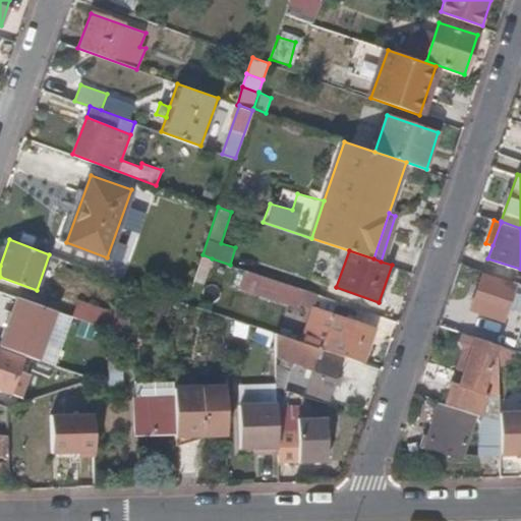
[(212,258),(203,254),(193,279),(203,282),(212,258)]
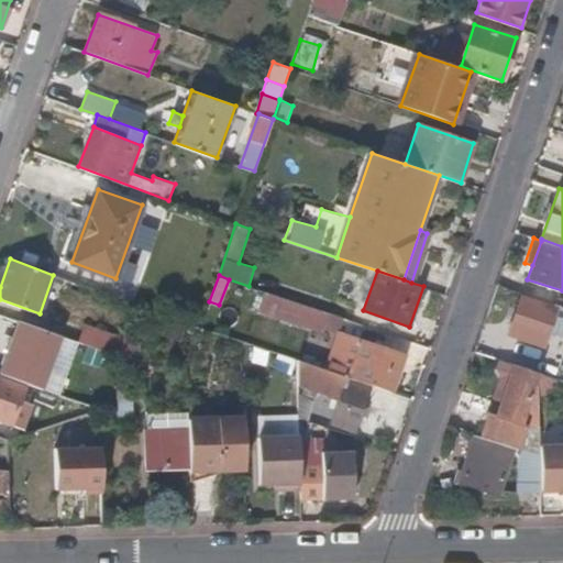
[(265,291),(261,311),(298,322),(322,328),(328,312),(265,291)]
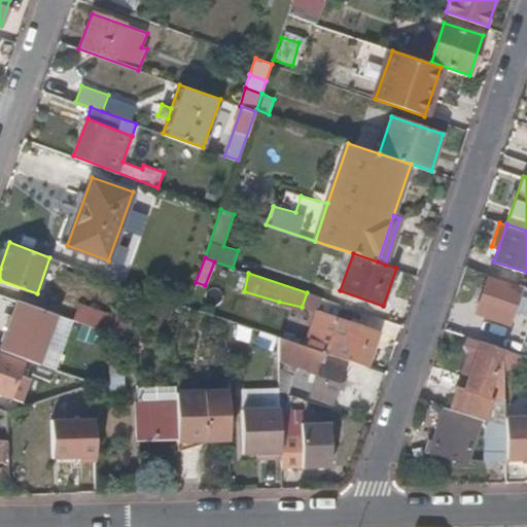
[(520,286),(489,275),(477,311),(508,321),(514,306),(518,293),(520,286)]
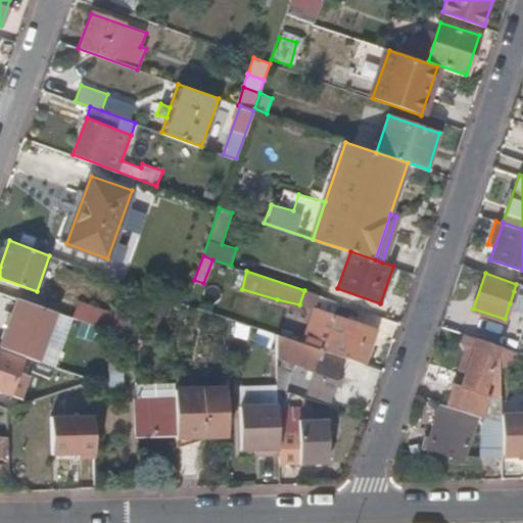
[(522,290),(522,285),(516,284),(514,291),(522,294),(522,290)]
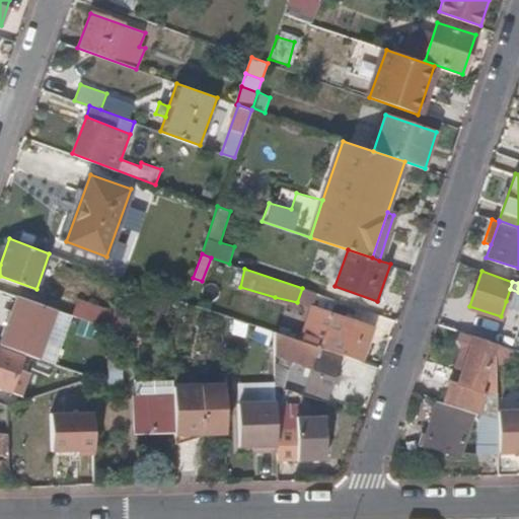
[(318,293),(302,288),(297,302),(297,303),(313,309),(318,293)]
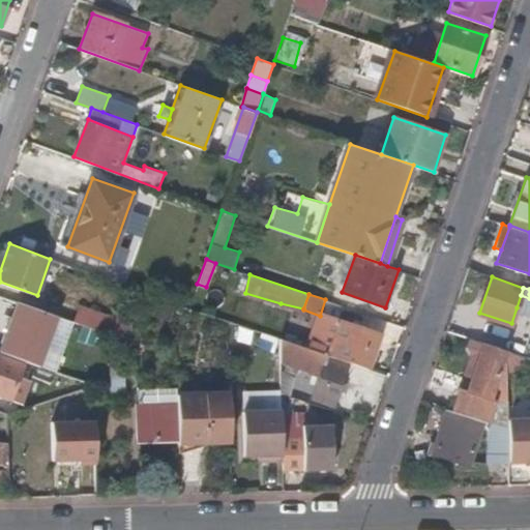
[(16,301),(0,295),(0,311),(1,311),(10,315),(16,301)]
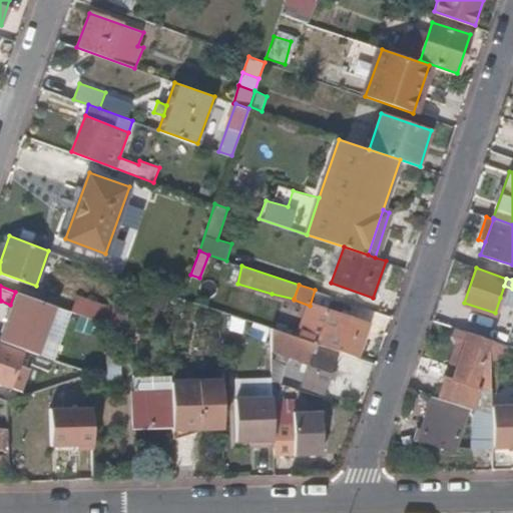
[(512,289),(504,286),(500,298),(510,302),(512,294),(512,289)]
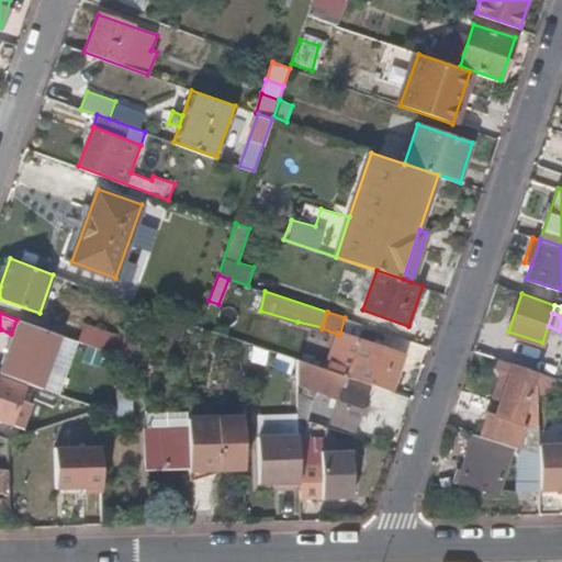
[(85,322),(79,340),(132,359),(131,337),(85,322)]
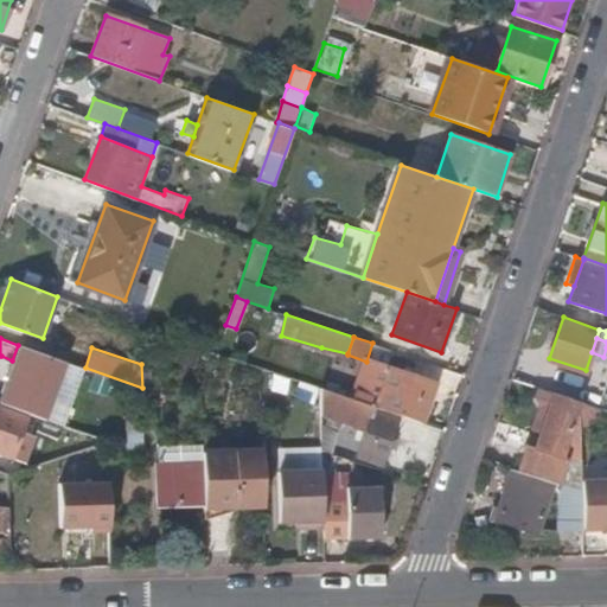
[(387,372),(363,364),(356,388),(378,395),(387,372)]
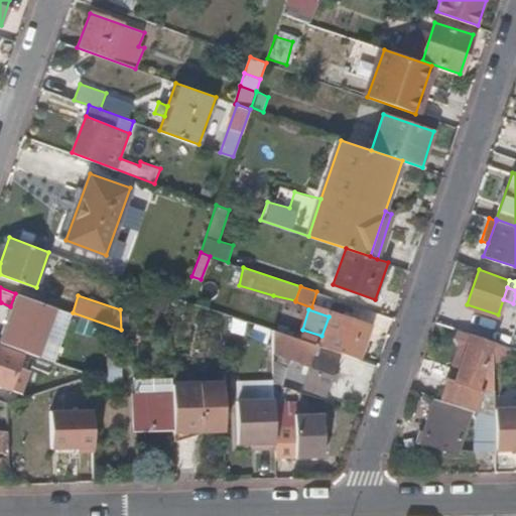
[(508,324),(478,314),(472,334),(493,340),(515,348),(515,309),(514,309),(508,324)]
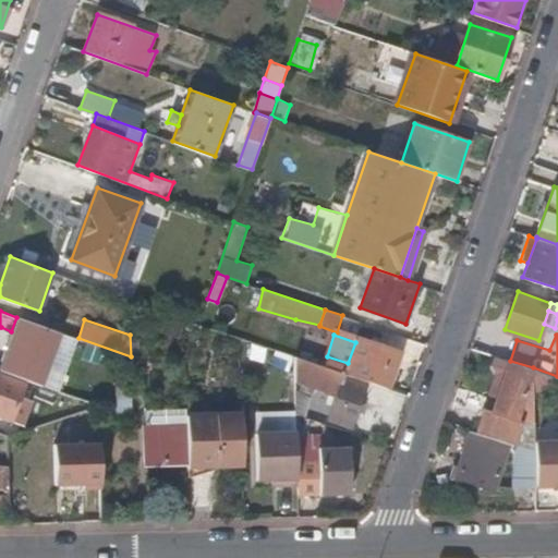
[(358,336),(355,342),(348,363),(327,356),(325,366),(368,380),(390,387),(402,352),(358,336)]
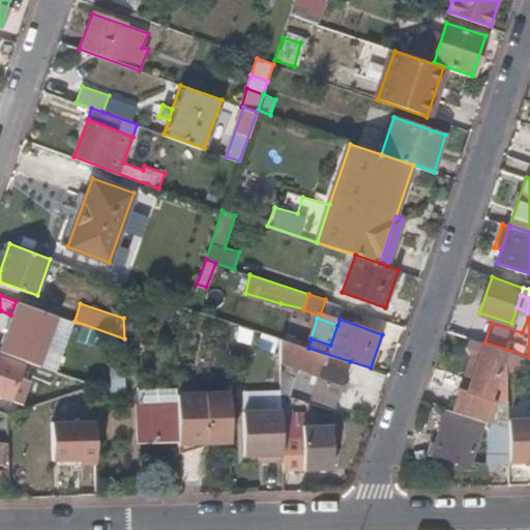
[(280,339),(281,362),(318,376),(311,398),(335,406),(350,361),(308,348),(280,339)]
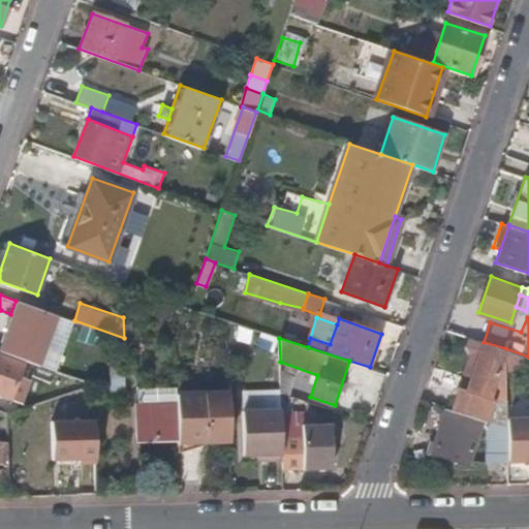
[(484,342),(483,342),(472,373),(466,390),(489,398),(490,396),(506,402),(505,348),(484,342)]
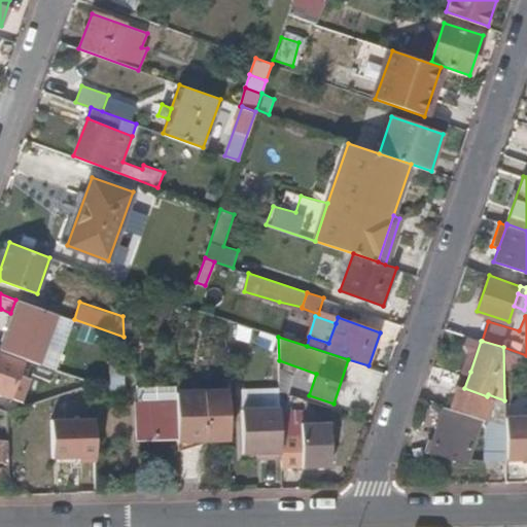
[(24,361),(0,352),(0,393),(10,397),(24,361)]
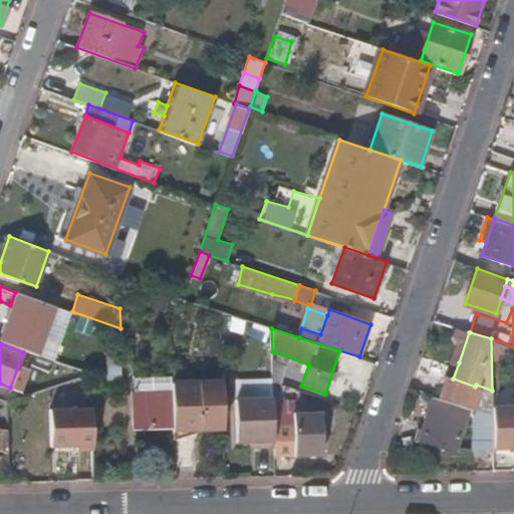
[(286,364),(272,360),(272,380),(282,383),(286,364)]
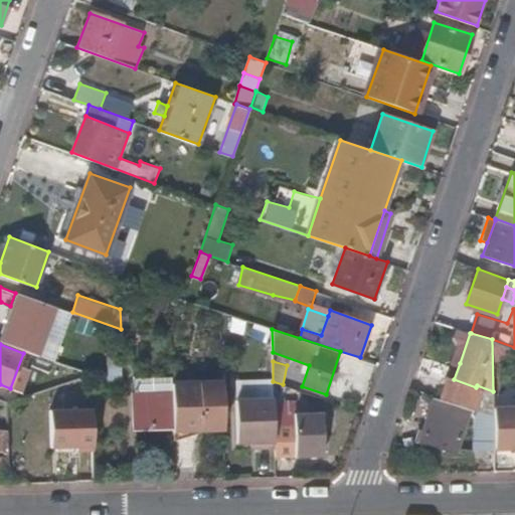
[(454,379),(447,376),(439,397),(470,408),(477,409),(494,414),(493,405),(493,391),(477,385),(476,387),(454,379)]
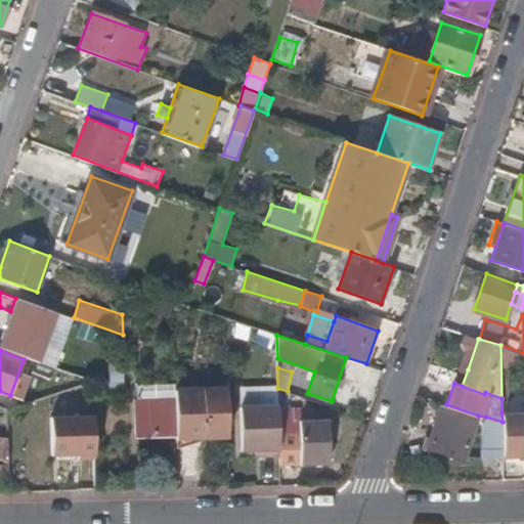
[(137,397),(133,397),(135,434),(176,432),(175,389),(175,385),(138,386),(137,397)]
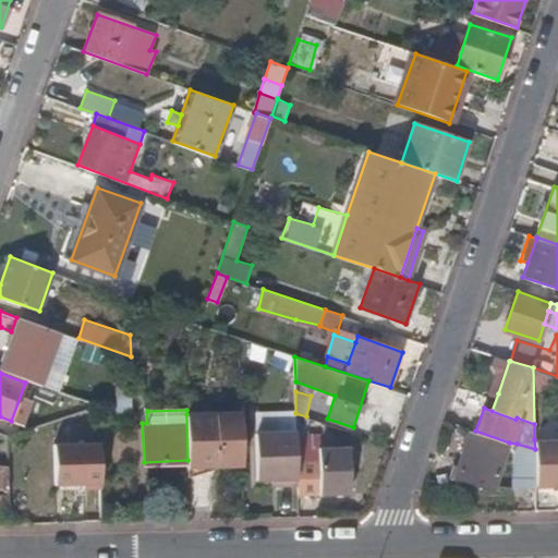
[(241,413),(186,414),(187,460),(187,464),(214,463),(242,462),(241,413)]
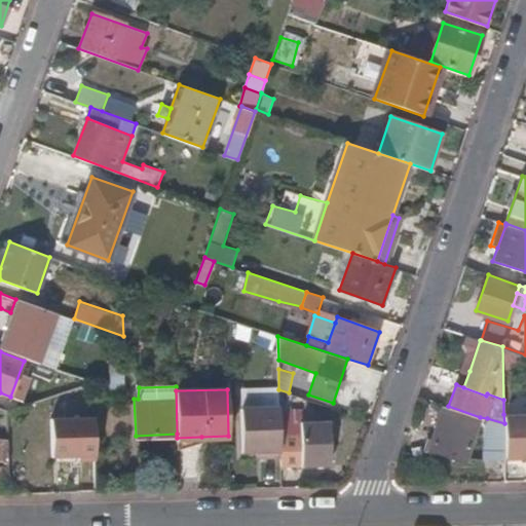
[(448,406),(443,405),(428,449),(466,461),(480,417),(448,406)]
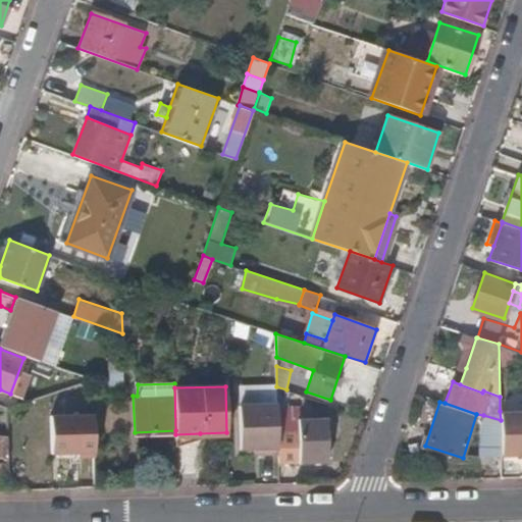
[(277,403),(240,404),(241,447),(262,447),(262,453),(278,453),(277,432),(277,413),(277,403)]
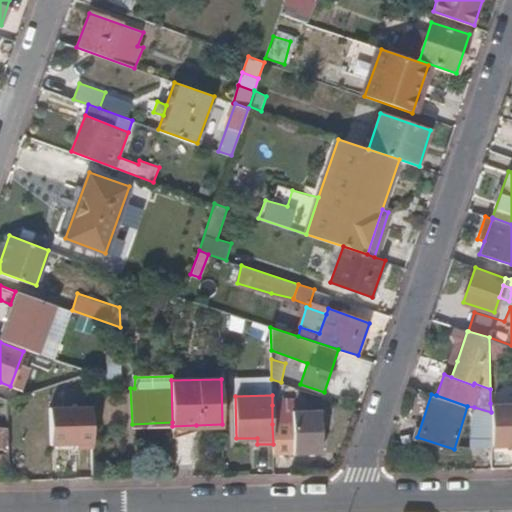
[(511,402),(490,403),(491,412),(491,444),(506,444),(506,446),(511,445),(511,402)]
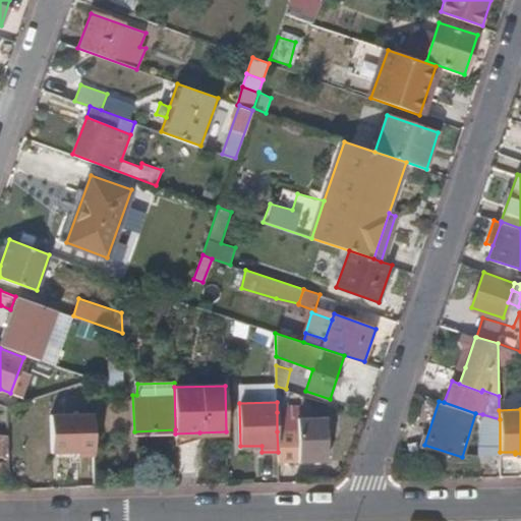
[(92,453),(91,410),(38,410),(39,453),(92,453)]
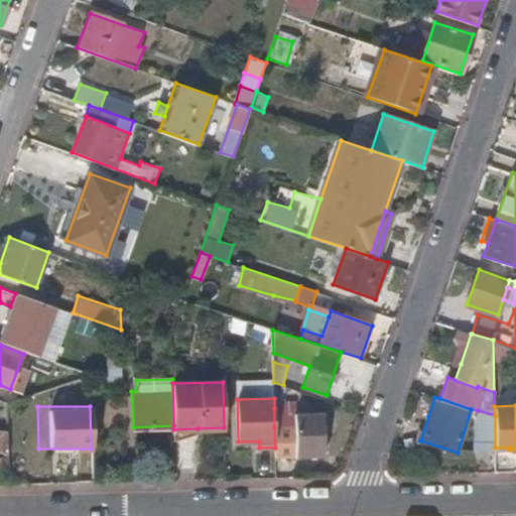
[(288,408),(274,408),(274,427),(295,426),(294,419),(288,418),(288,408)]
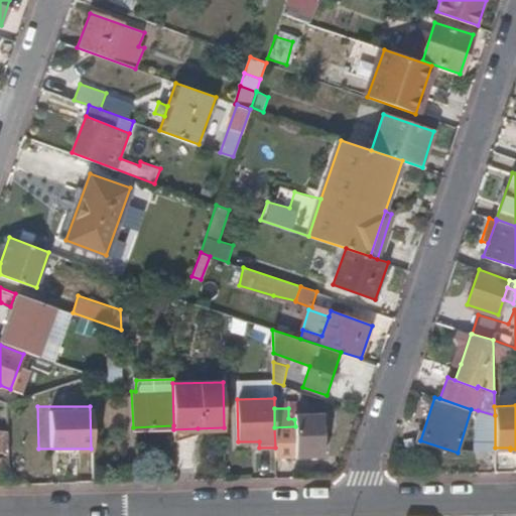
[(495,415),(478,410),(474,449),(494,452),(495,415)]
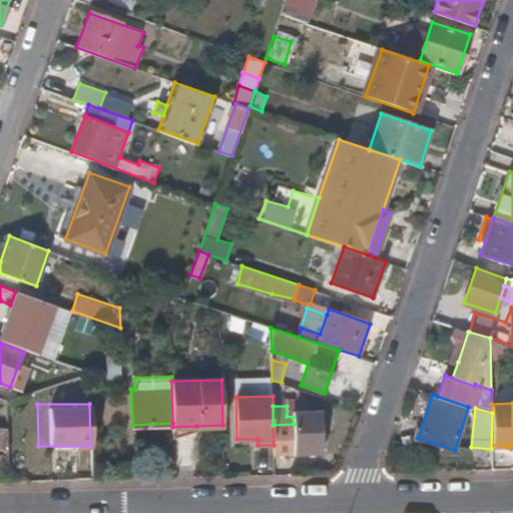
[(294,424),(273,425),(274,445),(274,454),(294,453),(294,454),(322,453),(321,411),(294,411),(293,417),(294,424)]
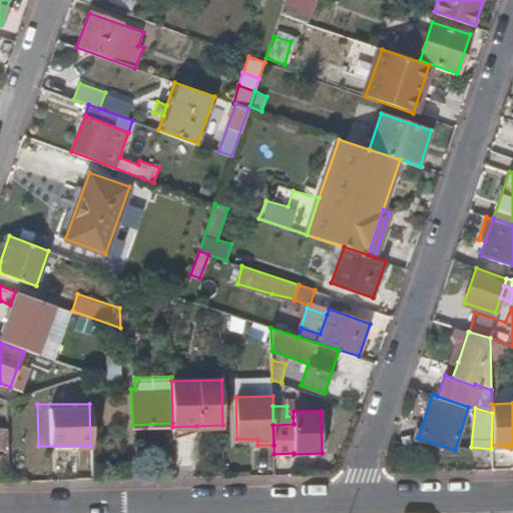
[(196,426),(172,427),(172,440),(197,433),(196,426)]
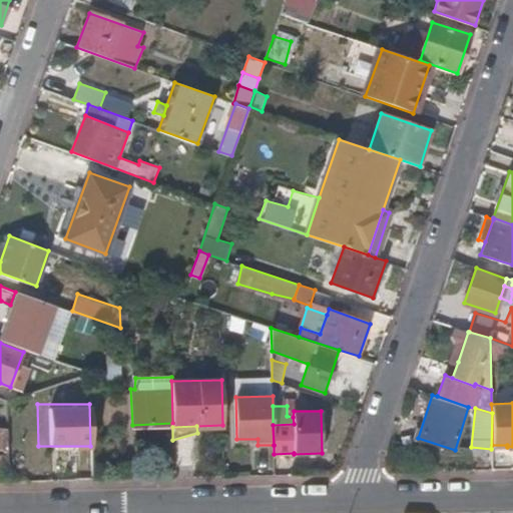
[(7,428),(0,427),(0,450),(8,453),(7,428)]
